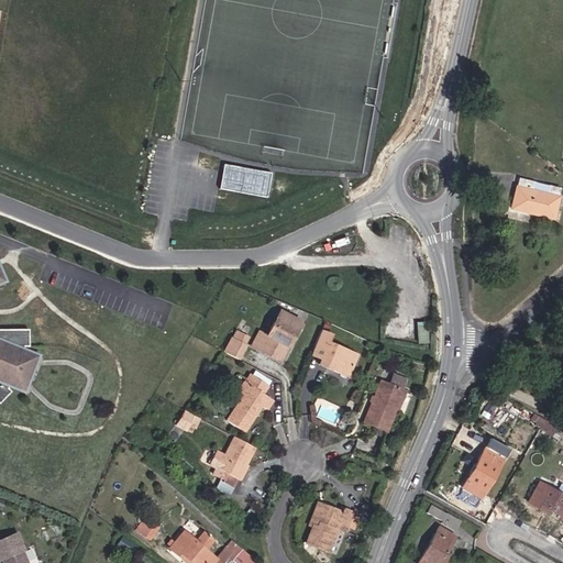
[(265,198),(269,173),(222,164),(218,189),(265,198)]
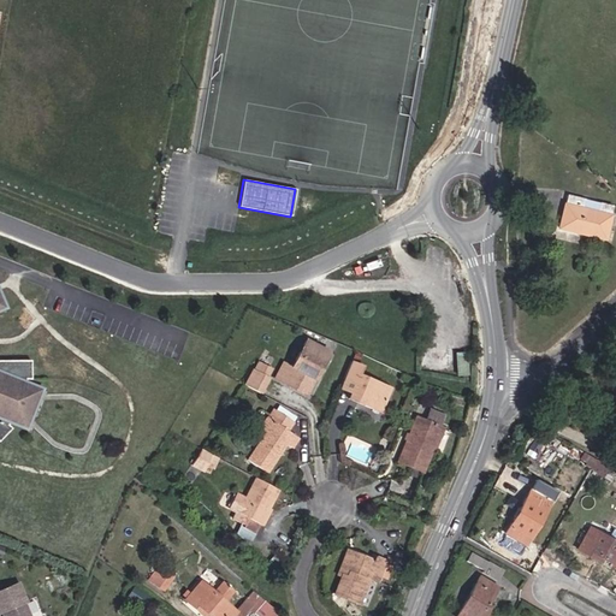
[(604,241),(612,207),(599,203),(597,211),(582,207),(584,200),(566,195),(558,229),(604,241)]
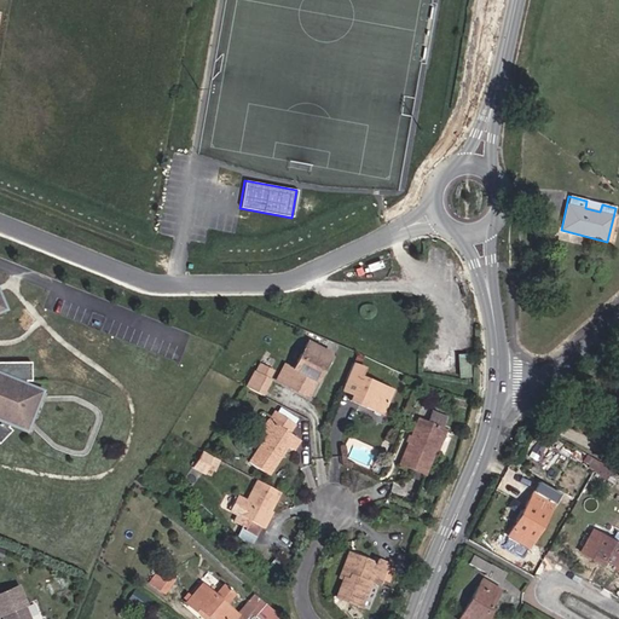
[(600,212),(602,204),(586,201),(585,208),(600,212)]
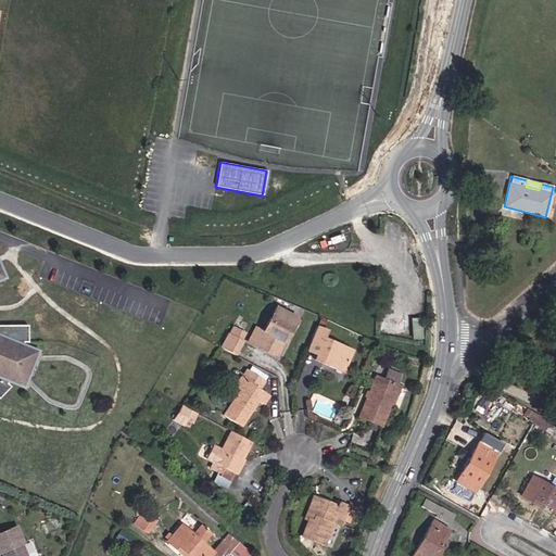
[(0,395),(9,387),(0,377),(16,384),(30,349),(14,342),(27,342),(27,326),(0,325),(0,278),(3,277),(0,268),(0,395)]
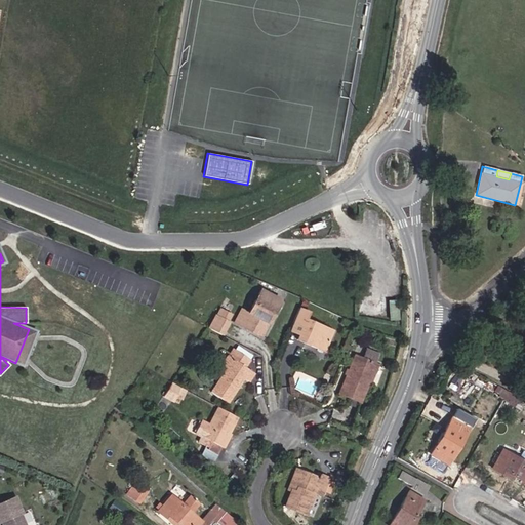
[(259,336),(279,300),(260,290),(247,313),(240,310),(234,323),(259,336)]
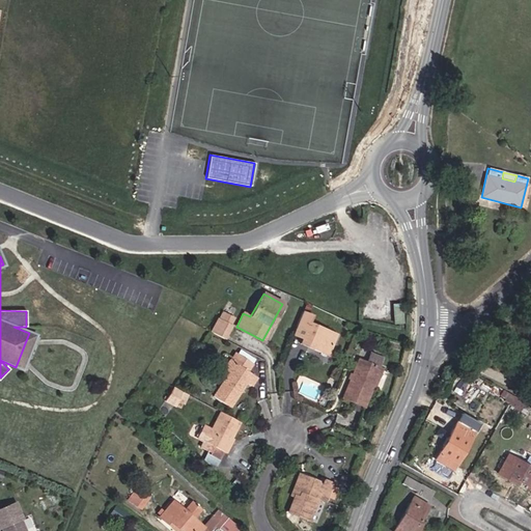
[(402,323),(402,304),(393,304),(393,323),(402,323)]
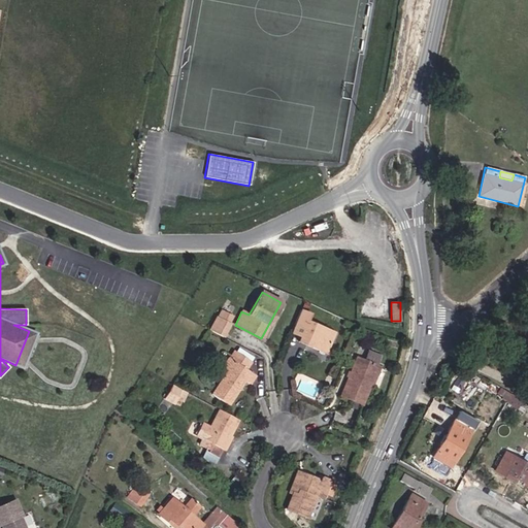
[(325,353),(333,333),(305,322),(308,315),(300,310),(291,333),(299,336),(297,341),(325,353)]
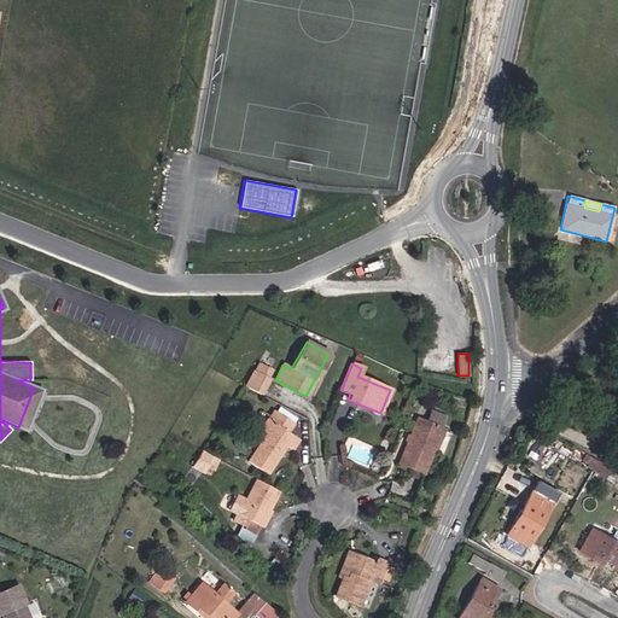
[(261,395),(269,380),(252,371),(244,386),(261,395)]
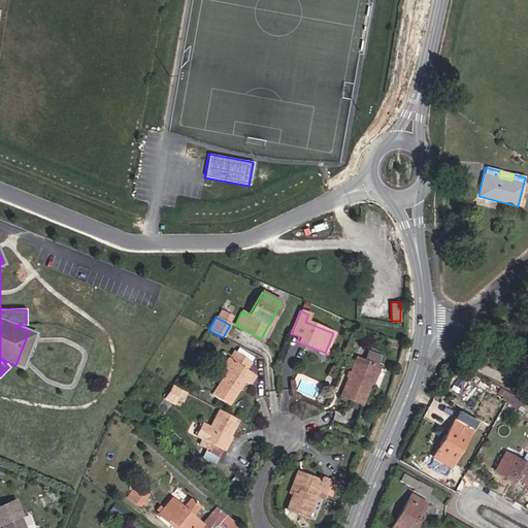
[(21,367),(34,334),(29,331),(15,365),(21,367)]
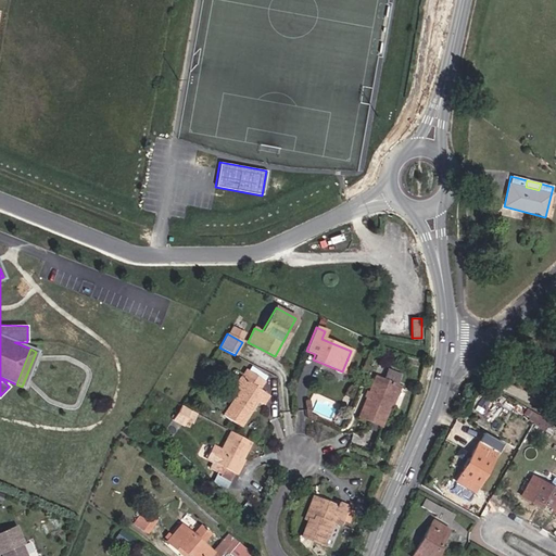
[(262,405),(268,395),(258,389),(266,377),(251,366),(248,370),(244,369),(227,396),(232,400),(222,415),(240,427),(250,412),(248,411),(255,400),(257,401),(262,405)]
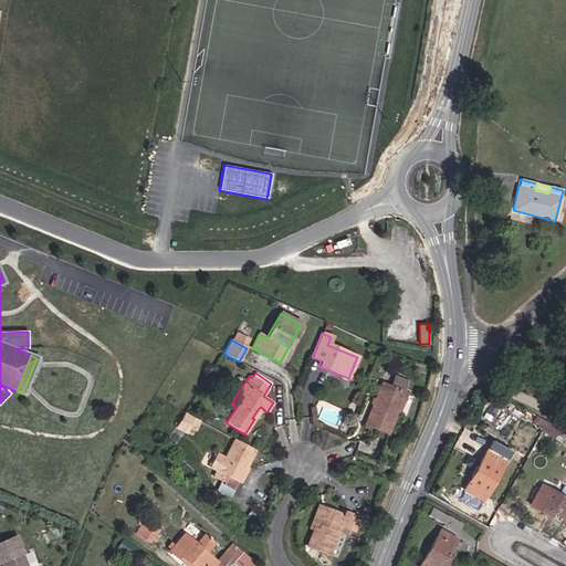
[(397,415),(406,394),(380,384),(364,425),(387,435),(395,415),(397,415)]
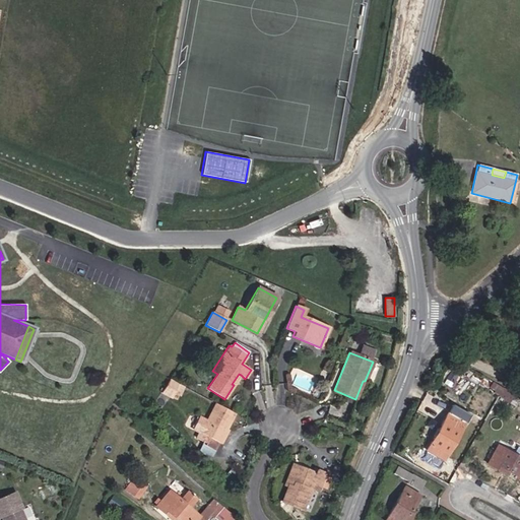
[(234,385),(241,375),(239,374),(232,384),(234,385)]
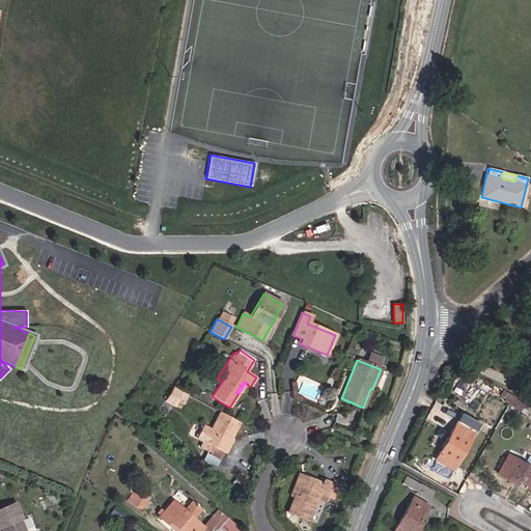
[(173,407),(180,392),(172,387),(164,401),(173,407)]
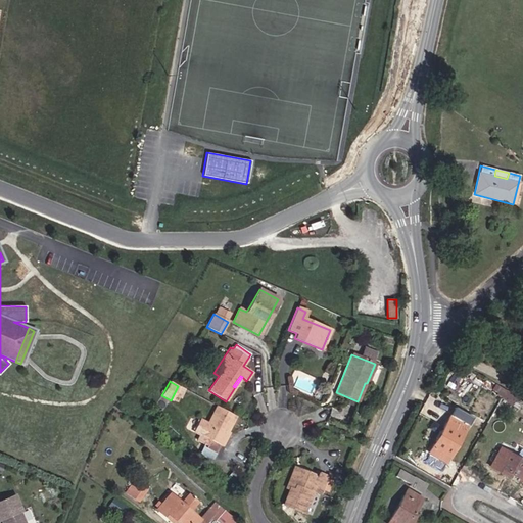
[(496,393),(501,387),(494,384),(491,390),(496,393)]
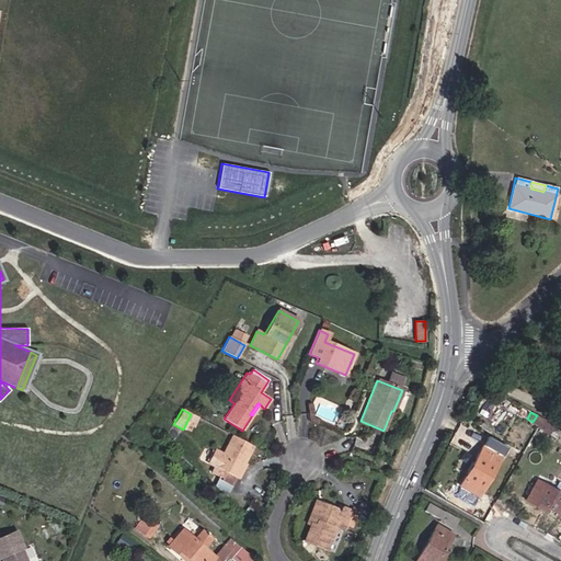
[(537,427),(541,419),(537,415),(533,422),(531,424),(537,427)]
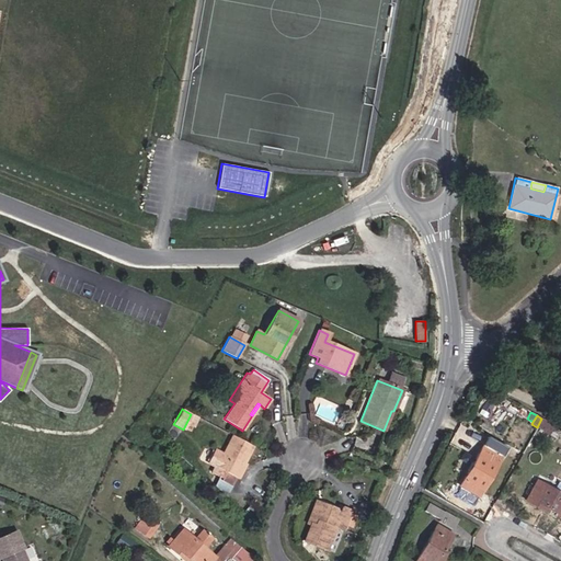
[(542,432),(548,422),(541,419),(537,427),(536,428),(542,432)]
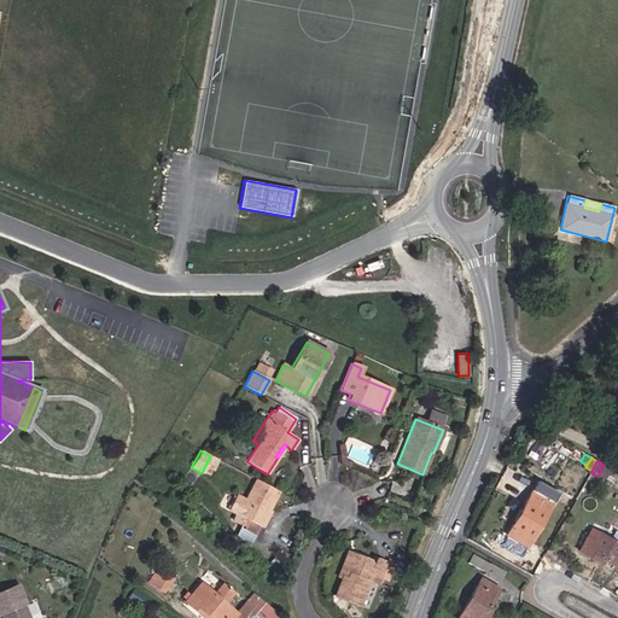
[(268,511),(278,491),(255,479),(244,501),(235,496),(228,511),(235,513),(232,520),(240,525),(235,535),(248,547),(258,525),(267,509),(268,511)]
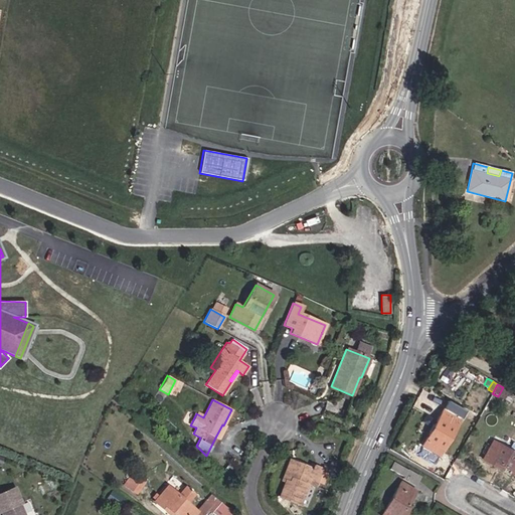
[(439,458),(465,410),(464,410),(448,401),(449,401),(448,400),(421,448),(422,447),(439,457),(438,458),(439,458)]
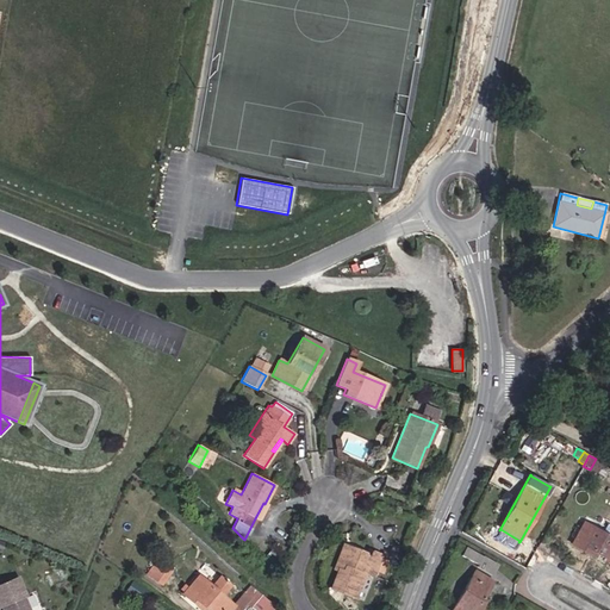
[(259,521),(267,504),(265,504),(263,503),(255,518),(259,521)]
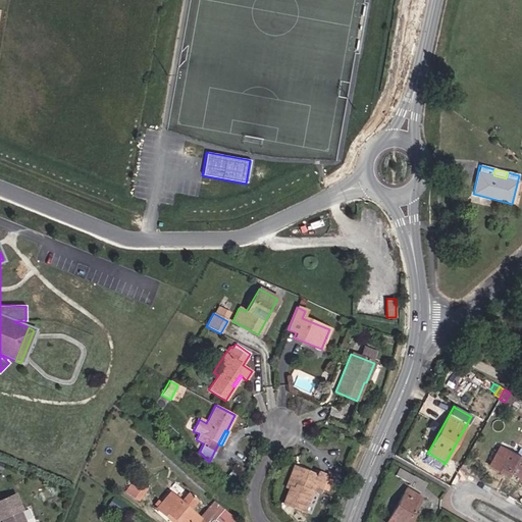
[(521,460),(499,447),(498,448),(499,448),(489,465),(488,465),(505,474),(506,472),(511,475),(521,480),(521,460)]
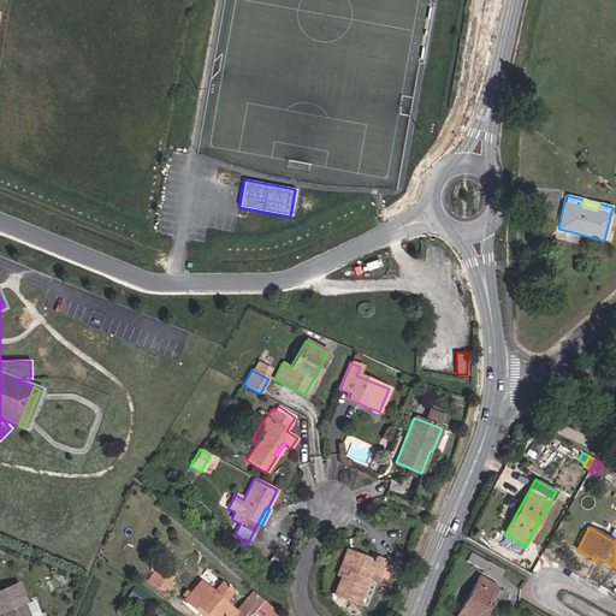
[(344,576),(354,554),(345,550),(336,573),(341,574),(344,576)]
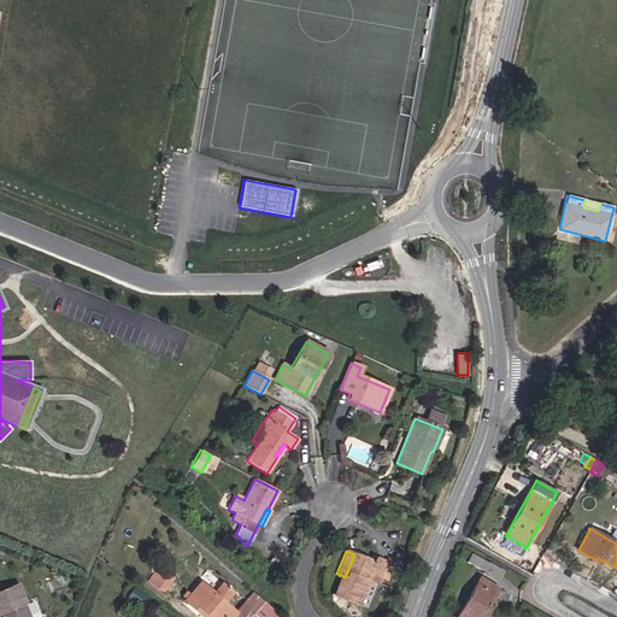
[(497,582),(503,571),(470,553),(465,562),(483,571),(482,574),(497,582)]
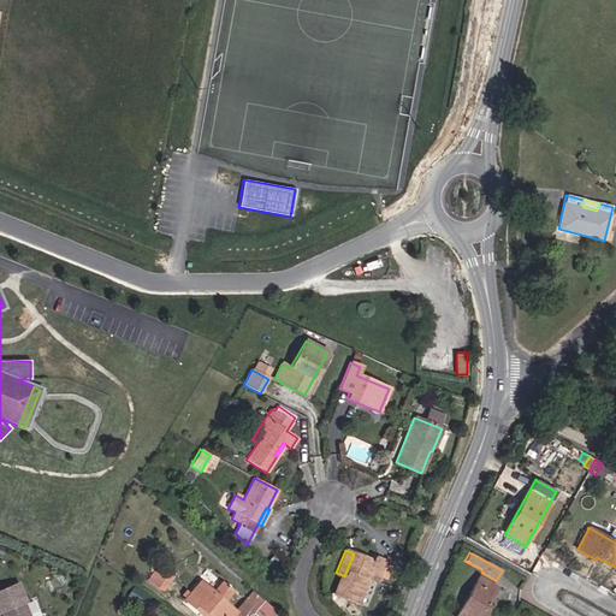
[(377,582),(385,562),(373,557),(372,561),(354,554),(344,576),(341,574),(332,594),(357,604),(368,579),(377,582)]
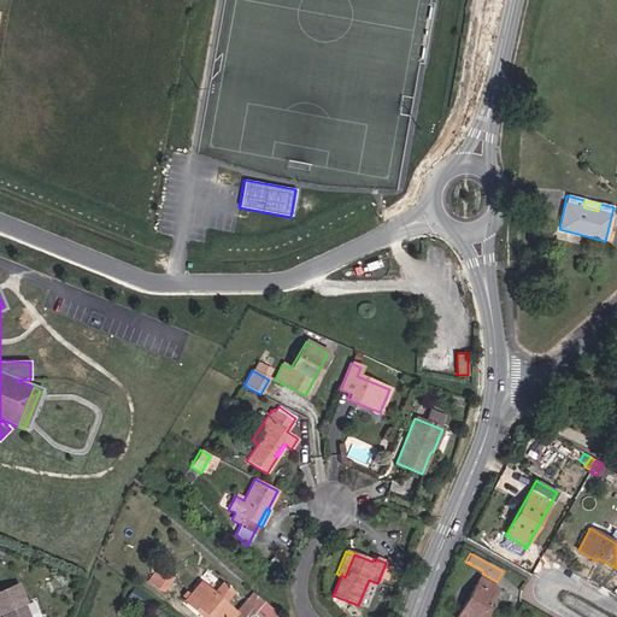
[(171,579),(157,569),(148,581),(163,591),(171,579)]
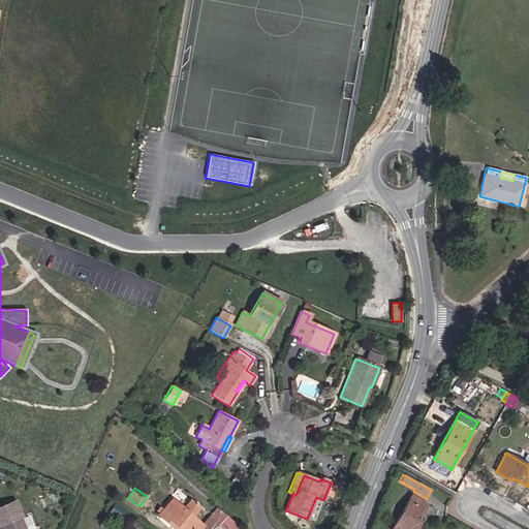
[(415,528),(418,526),(415,524),(418,519),(427,504),(427,503),(426,504),(411,496),(412,495),(411,495),(391,528),(415,528)]
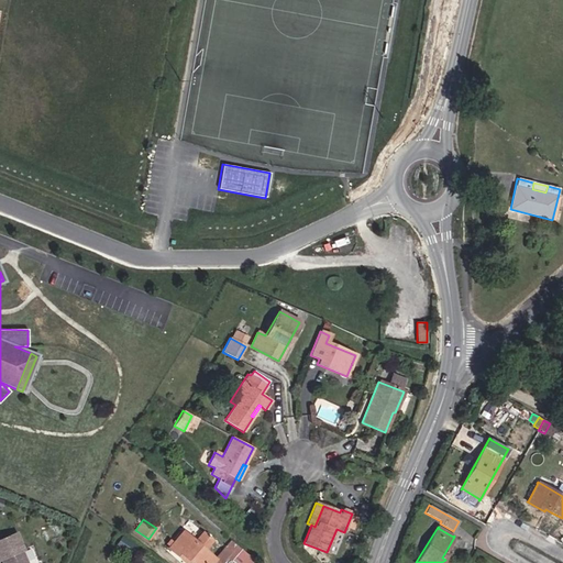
[(223,562),(229,558),(238,547),(231,540),(214,559),(205,551),(194,541),(184,531),(168,548),(184,562),(187,559),(189,562),(190,562),(223,562)]
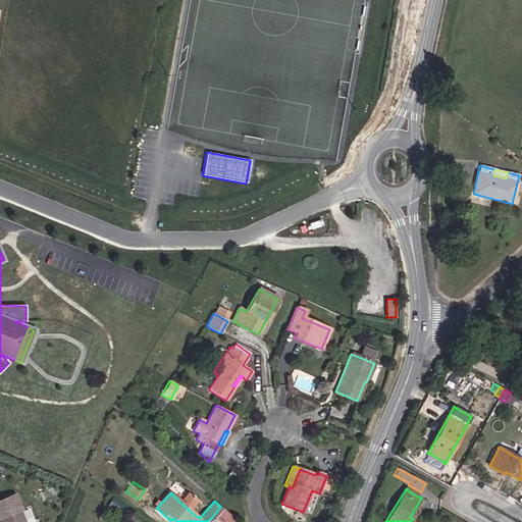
[(190,511),(198,502),(188,492),(179,502),(190,511)]
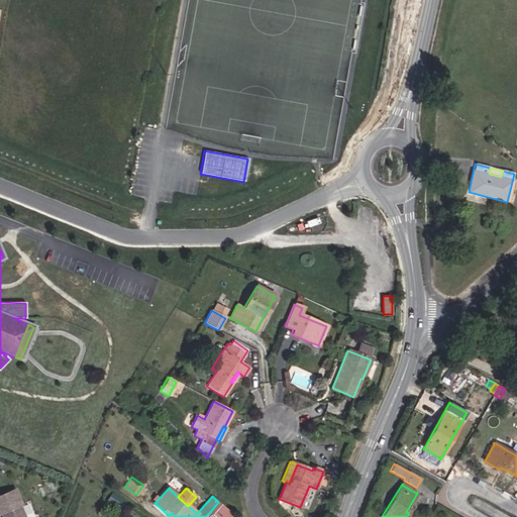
[(23,516),(19,506),(21,505),(14,490),(0,495),(0,513),(1,514),(2,513),(4,516),(23,516)]
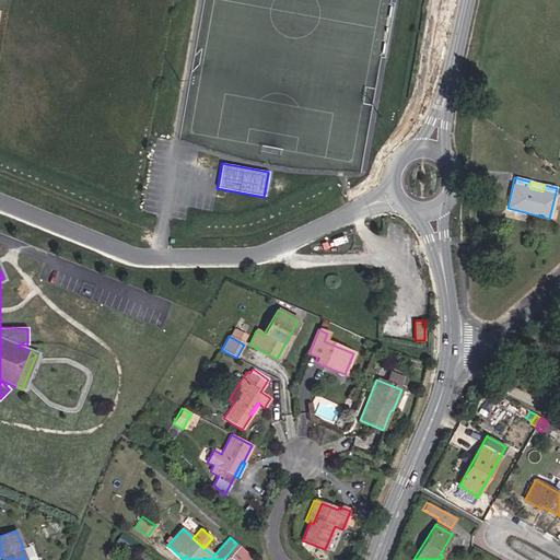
[(230,557),(240,546),(236,544),(228,555),(230,557)]
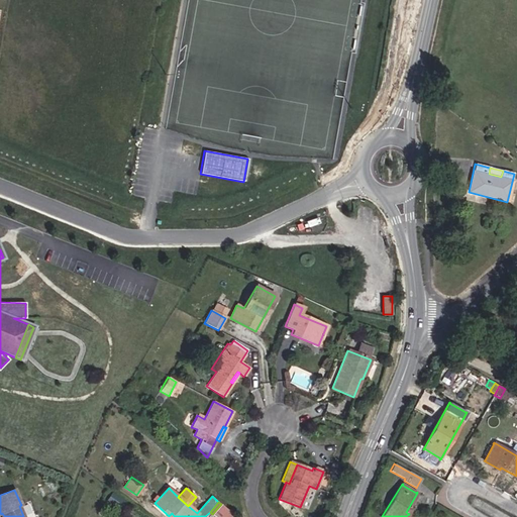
[(215,516),(228,516),(232,514),(221,504),(212,514),(215,516)]
